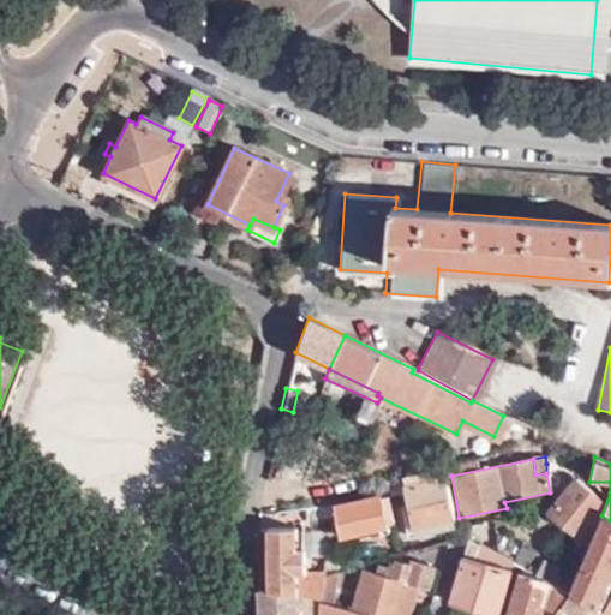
[(433,479),(431,470),(403,477),(406,485),(402,485),(411,527),(450,518),(442,477),(433,479)]
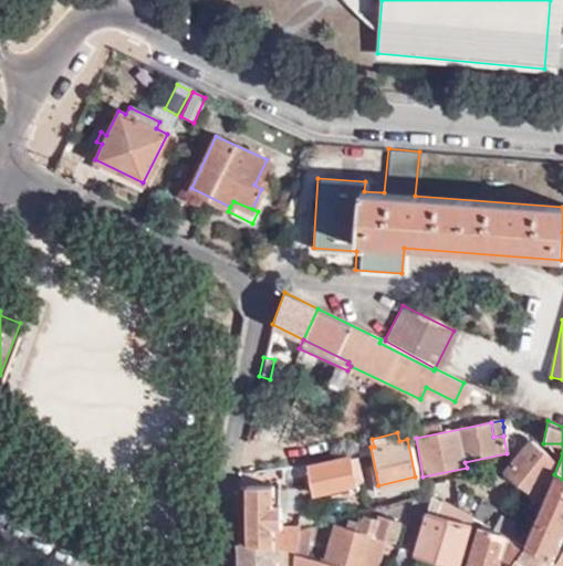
[(553,465),(528,443),(503,473),(530,494),(553,465)]
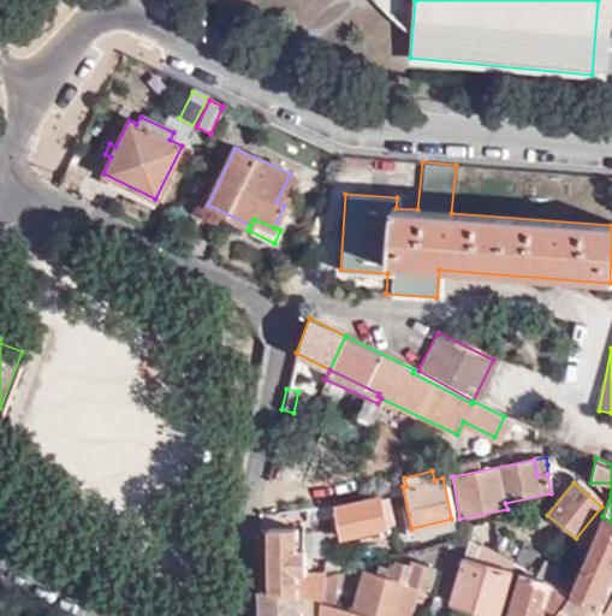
[(384,525),(390,523),(385,498),(378,501),(378,498),(330,508),(340,537),(384,527),(384,525)]
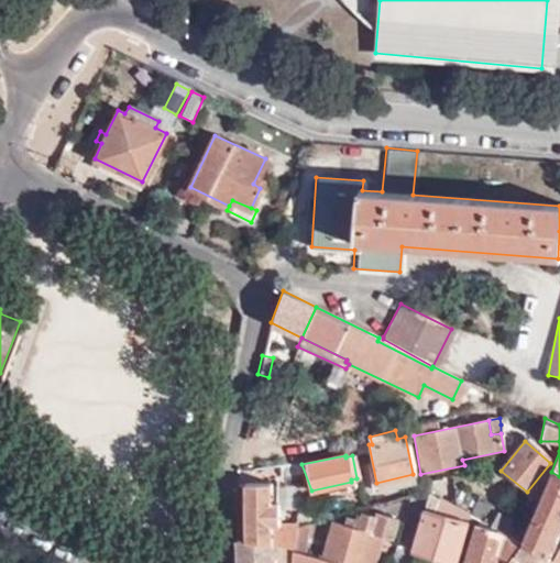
[(296,528),(305,526),(306,518),(311,490),(302,464),(295,521),(296,528)]
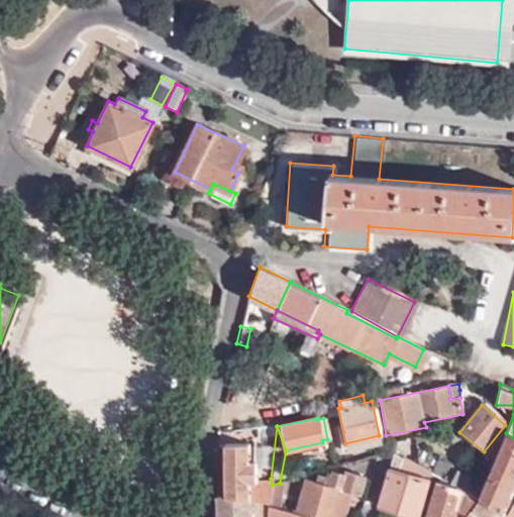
[(513,473),(513,437),(506,433),(478,501),(492,509),(497,512),(513,473)]
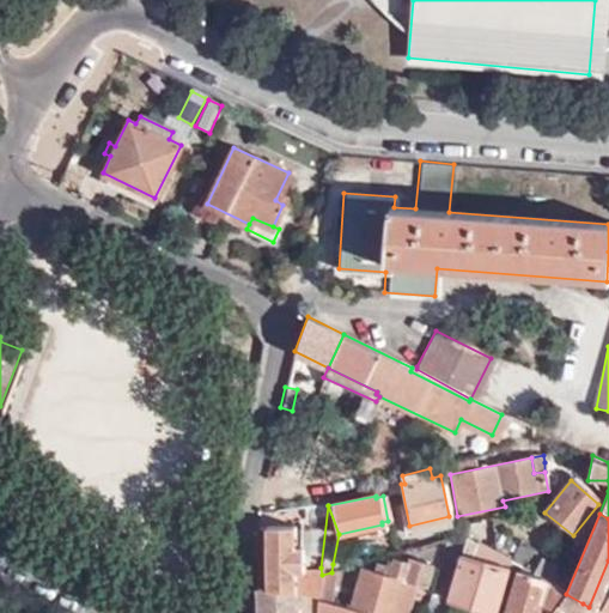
[(262,527),(253,527),(256,588),(263,589),(262,527)]
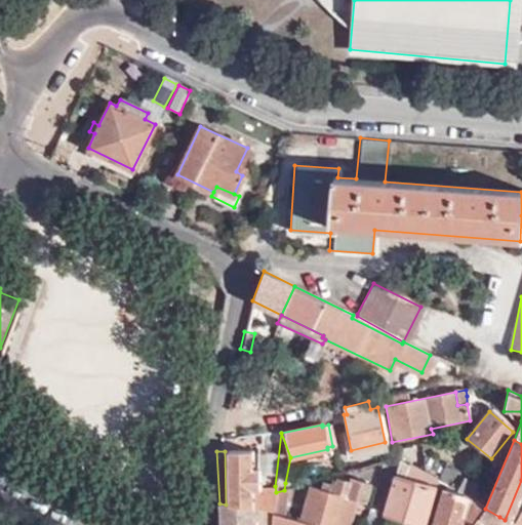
[(273,510),(276,492),(275,486),(257,487),(257,474),(255,474),(255,470),(250,470),(249,451),(225,451),(226,505),(254,509),(273,510)]
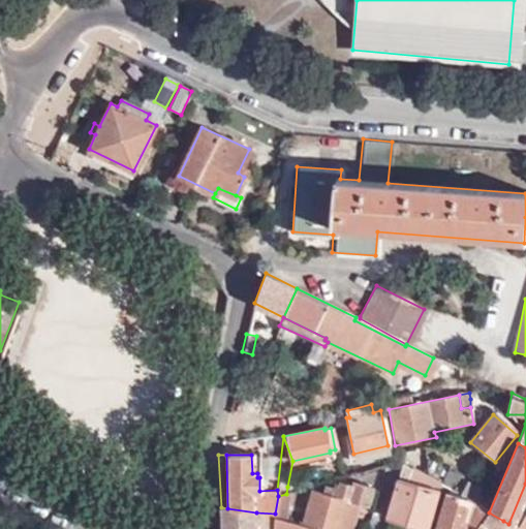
[(436,481),(399,467),(383,521),(411,528),(424,528),(435,492),(432,491),(436,481)]
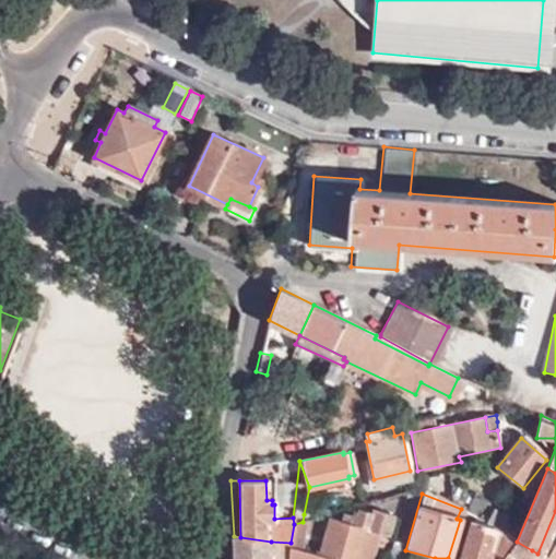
[(357,558),(365,531),(376,533),(383,535),(389,518),(371,511),(370,516),(353,511),(350,520),(342,516),(340,522),(329,519),(320,557),(327,558),(357,558)]
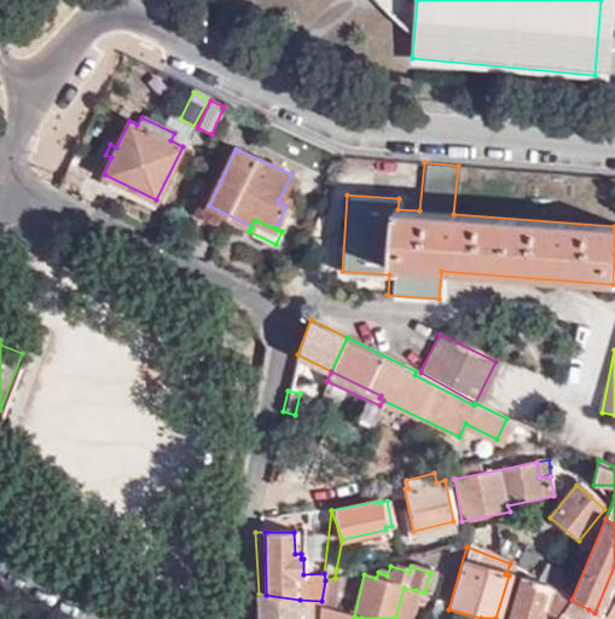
[(541,567),(534,577),(562,594),(568,582),(541,567)]
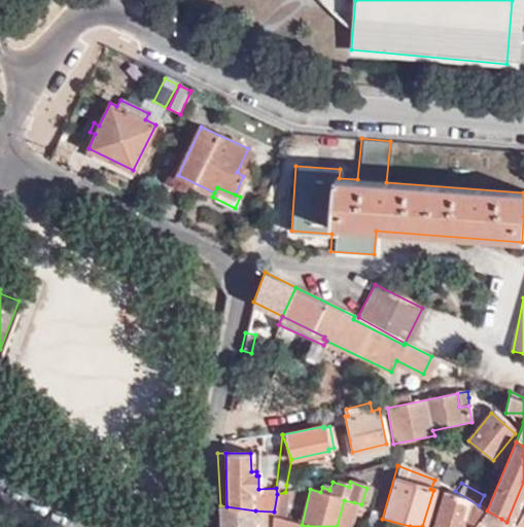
[(455,491),(446,487),(433,526),(457,526),(460,520),(468,523),(482,507),(479,505),(455,491)]
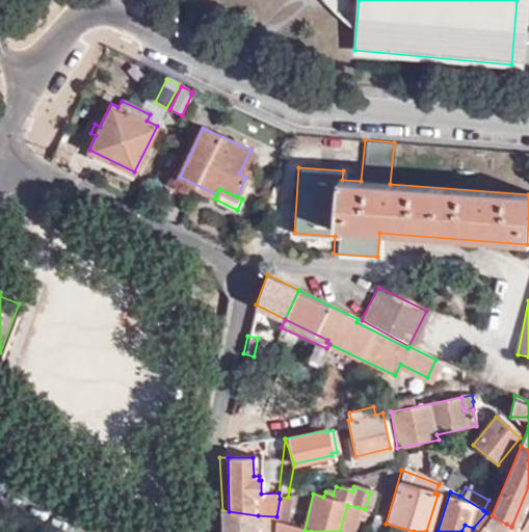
[(283,524),(288,497),(280,499),(276,516),(276,523),(283,524)]
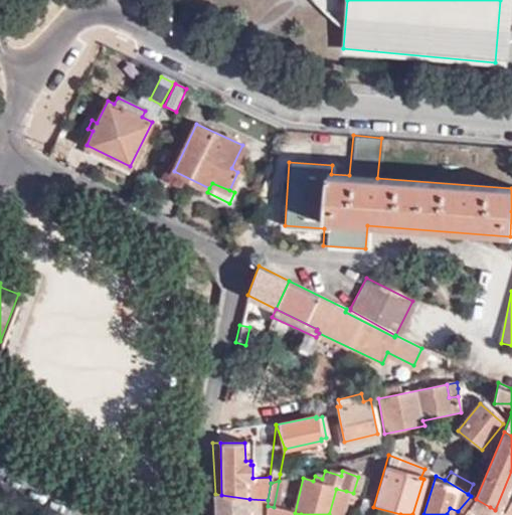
[(329,514),(340,514),(346,491),(336,489),(329,514)]
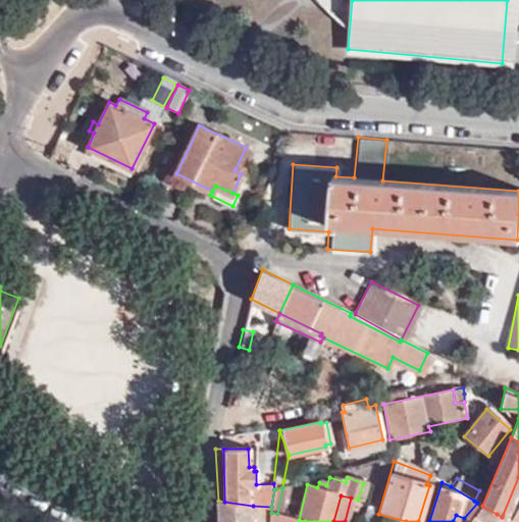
[(224,502),(218,501),(218,521),(253,521),(253,506),(224,502)]
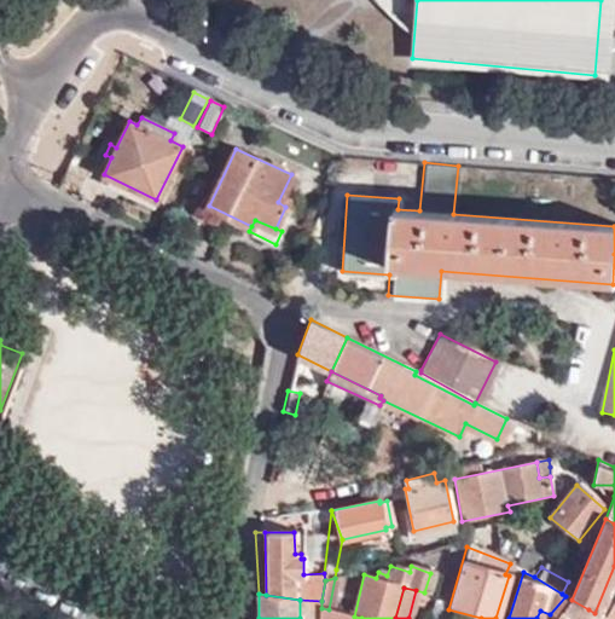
[(582,618),(589,609),(572,600),(570,601),(562,613),(572,618),(582,618)]
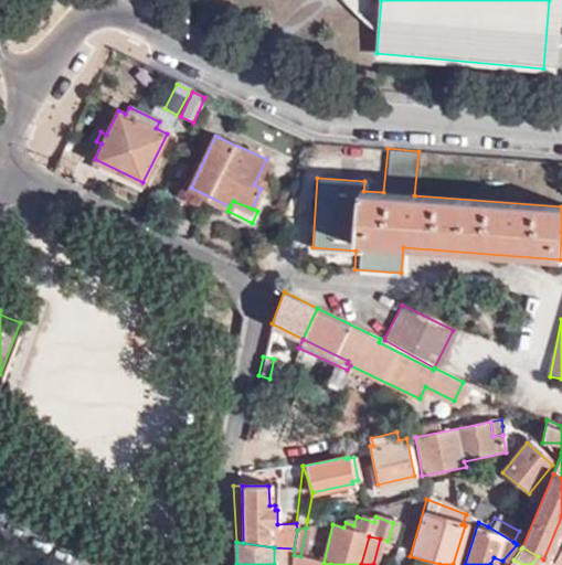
[(561,564),(561,548),(561,547),(552,564),(561,564)]
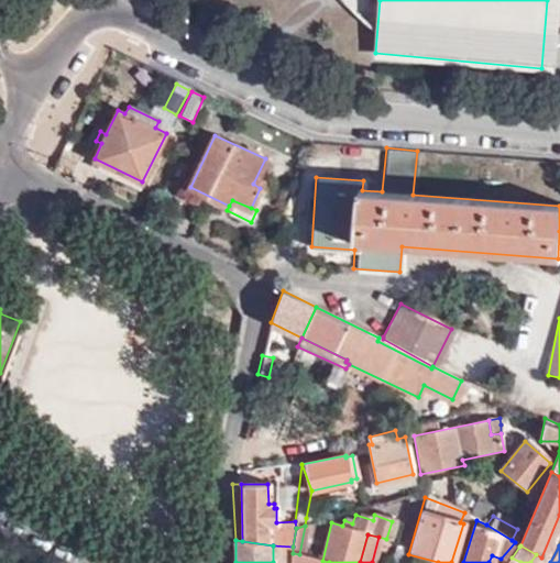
[(329,562),(322,561),(299,554),(293,553),(291,562),(329,562)]
